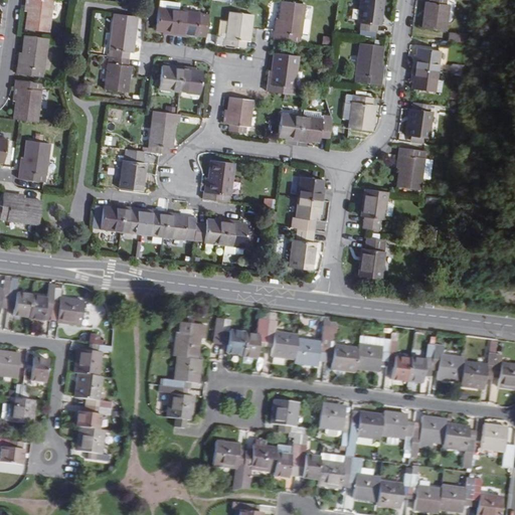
[(48,32),(51,0),(29,0),(26,29),(48,32)]
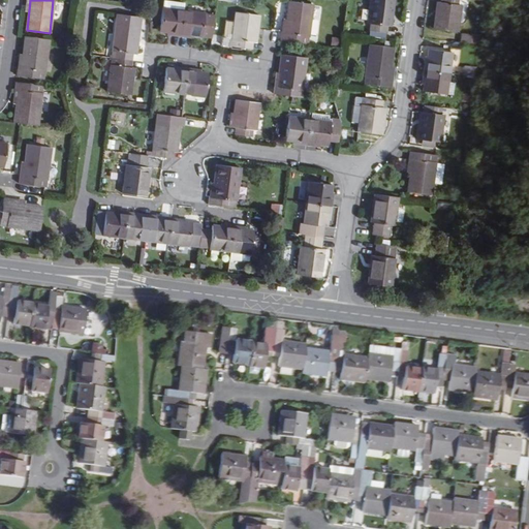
[(391,26),(394,0),(371,0),(368,23),(371,23),(370,30),(387,32),(387,25),(391,26)]
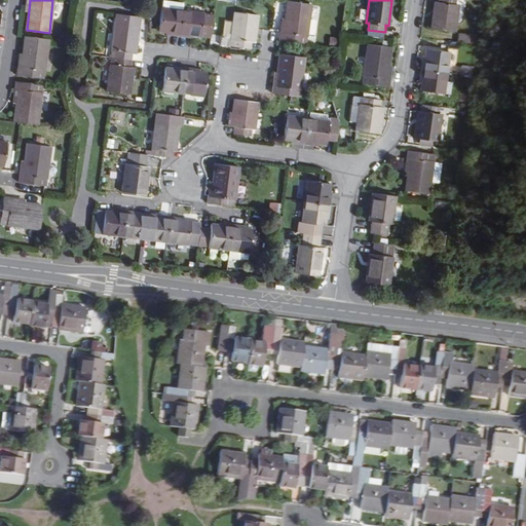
[(456,4),(456,0),(440,0),(440,2),(437,1),(433,29),(455,31),(459,4),(456,4)]
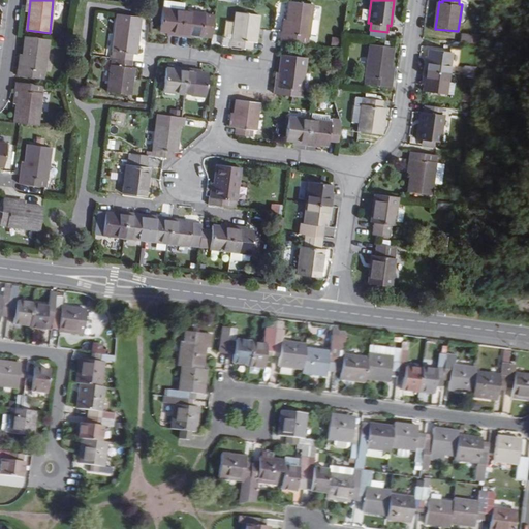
[(164,1),(163,8),(184,11),(185,4),(164,1)]
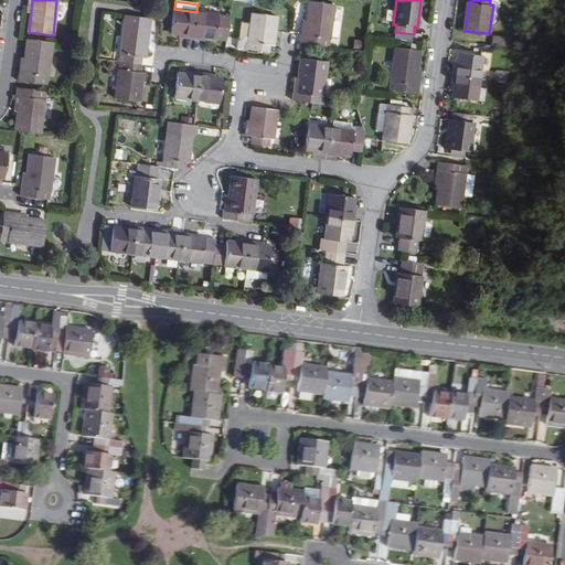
[(305,35),(301,35),(300,42),(329,46),(334,3),(310,1),(305,35)]
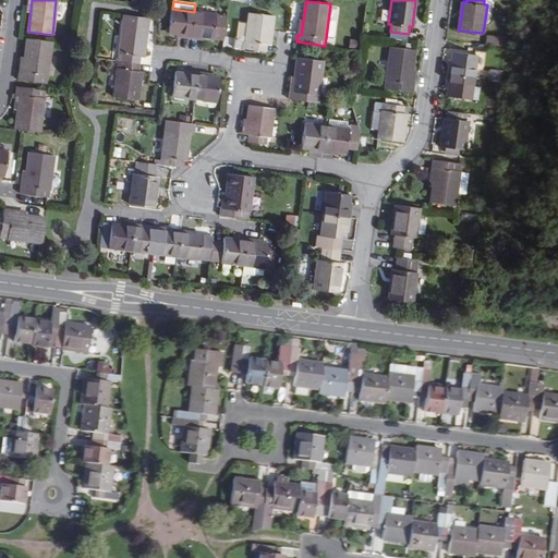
[(183,35),(183,37),(191,38),(194,12),(172,9),(169,34),(183,35)]
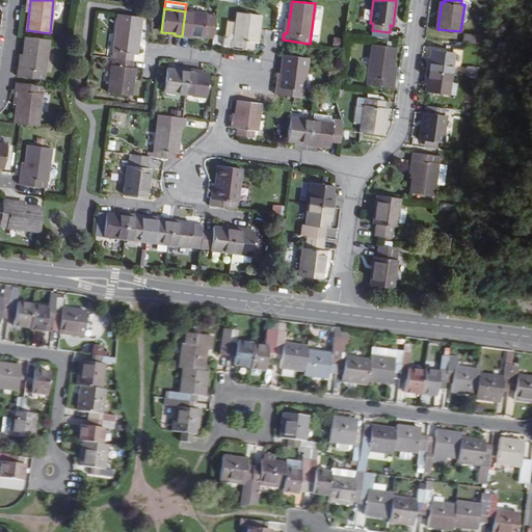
[(213,37),(216,16),(185,11),(182,36),(189,37),(189,35),(203,37),(203,36),(213,37)]
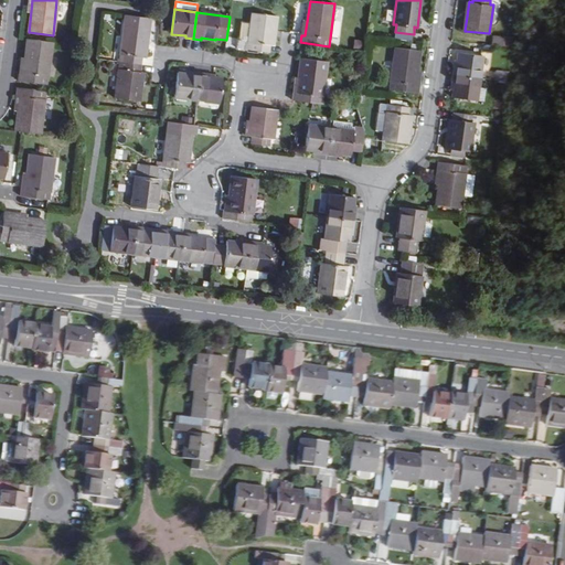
[(273,45),(277,17),(253,13),(248,42),(252,43),(252,50),(269,52),(270,44),(273,45)]
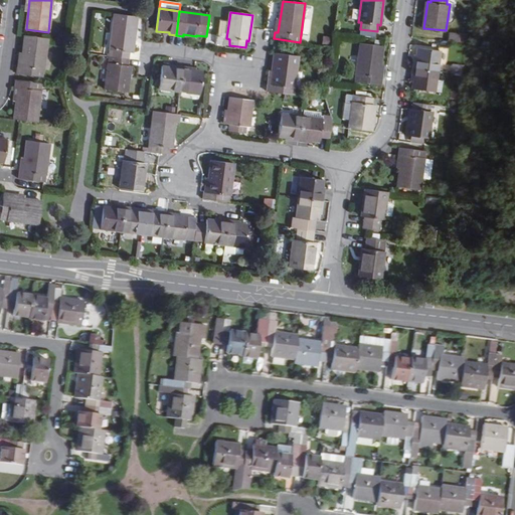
[(132,52),(137,16),(116,13),(110,56),(113,57),(129,59),(130,52),(132,52)]
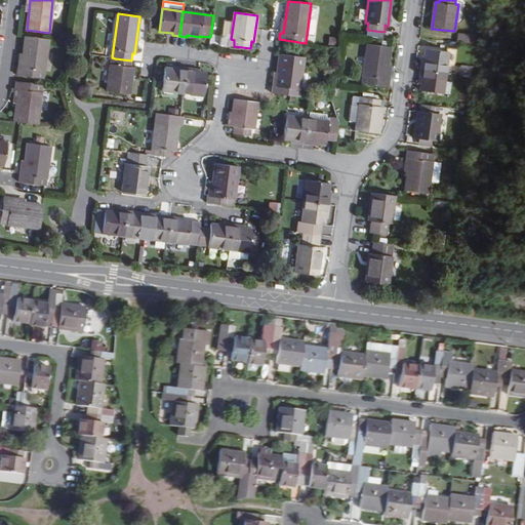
[(456,34),(456,42),(475,44),(476,37),(456,34)]
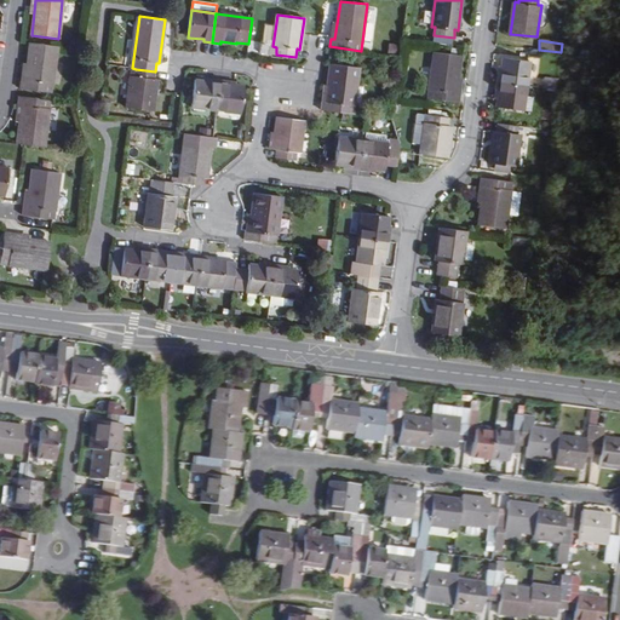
[(51,92),(57,46),(30,42),(26,80),(22,80),(19,89),(51,92)]
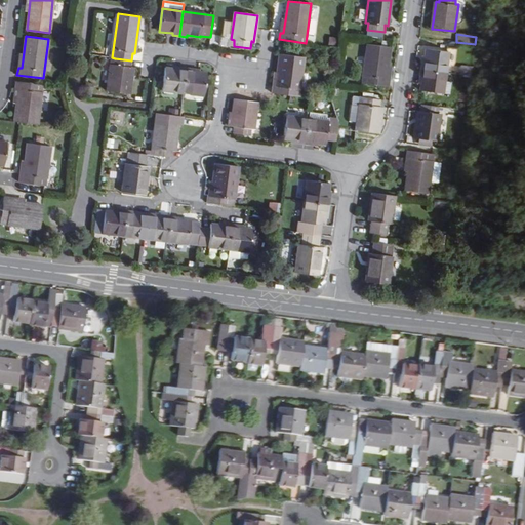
[(386,78),(390,46),(368,42),(362,82),(388,86),(389,79),(386,78)]
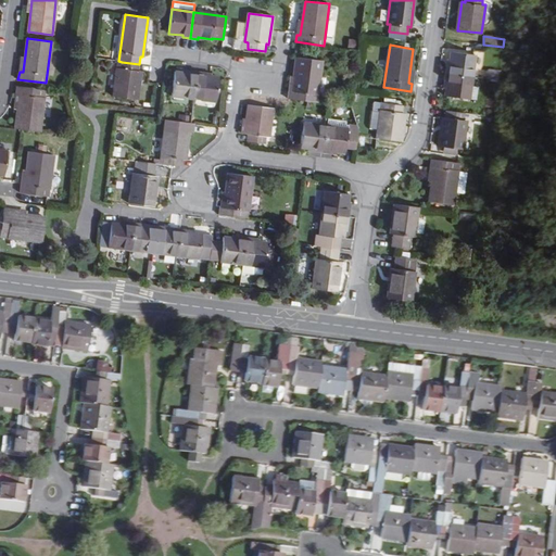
[(449,66),(446,66),(445,73),(472,76),(475,54),(451,52),(449,66)]
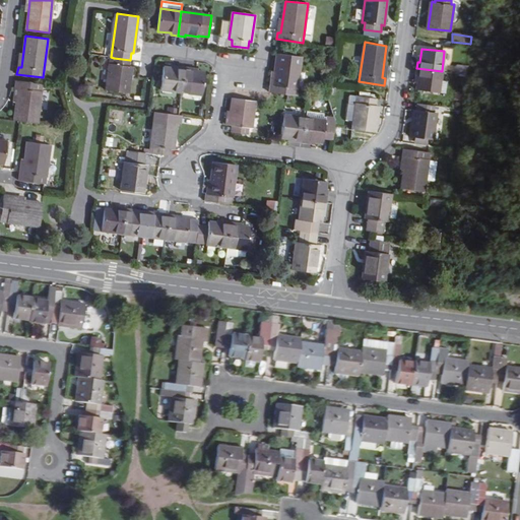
[(273,85),(270,85),(269,92),(296,95),(301,57),(278,54),(273,85)]
